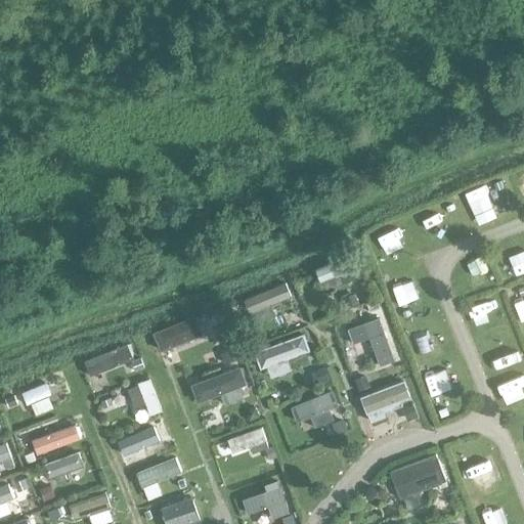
[(523,168),(512,174),(516,185),(523,181),(523,168)]
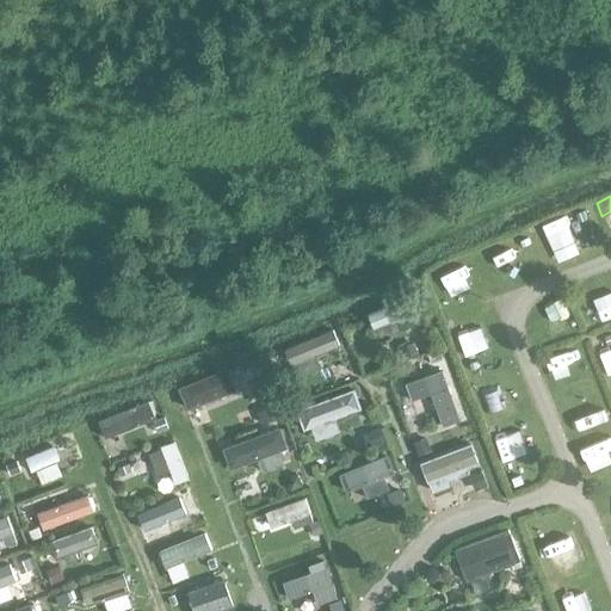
[(584,210),(574,214),(578,222),(586,218),(584,210)]
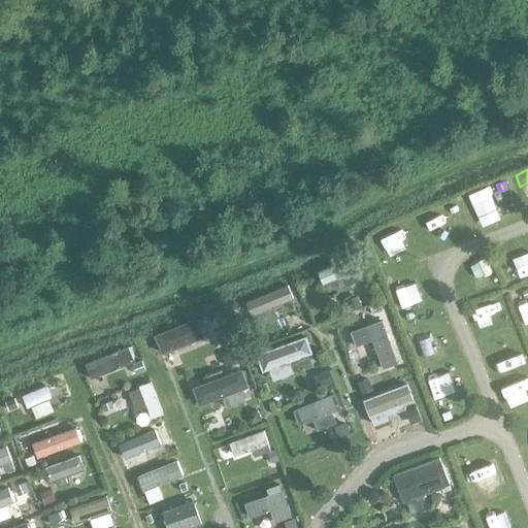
[(470,192),(477,212),(499,204),(492,184),(470,192)]
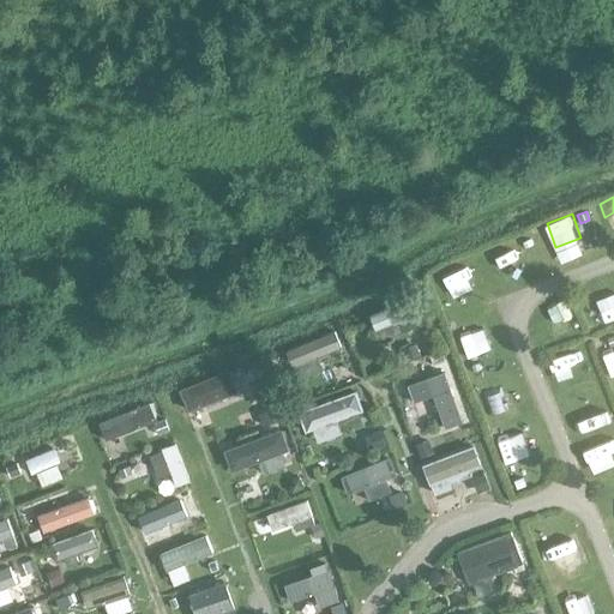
[(500,244),(506,268),(529,262),(523,238),(500,244)]
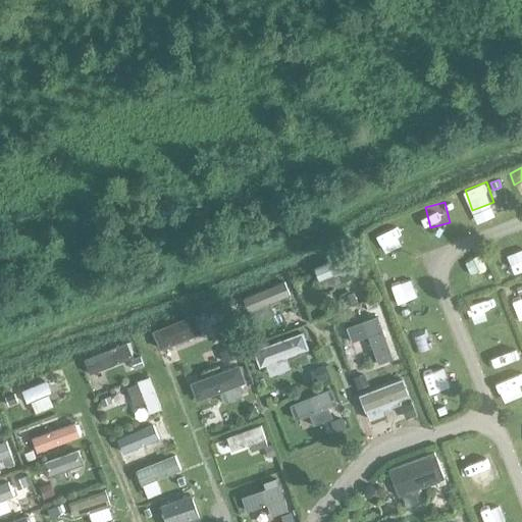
[(400,222),(384,230),(394,252),(410,245),(400,222)]
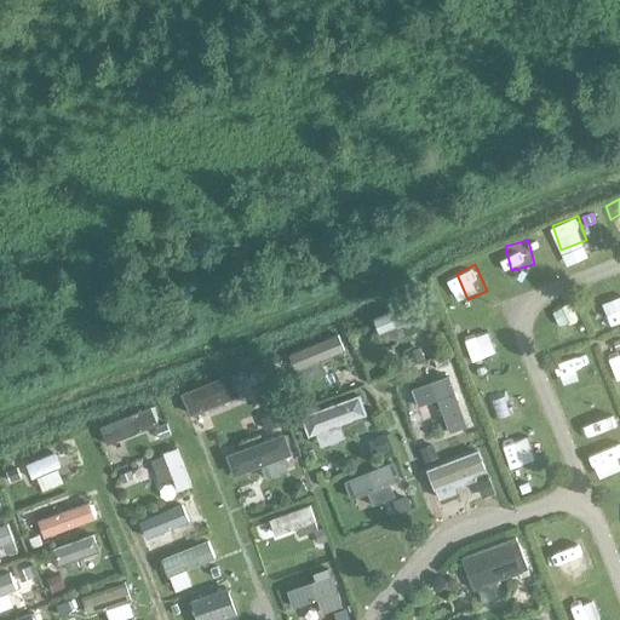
[(554,316),(566,340),(589,329),(578,305),(554,316)]
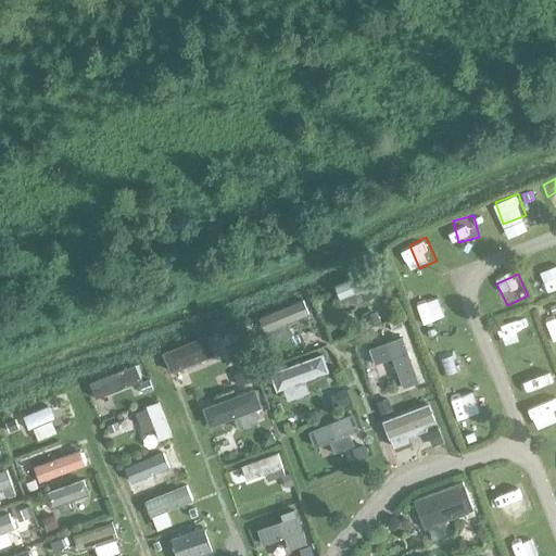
[(420,323),(445,314),(439,297),(414,306),(420,323)]
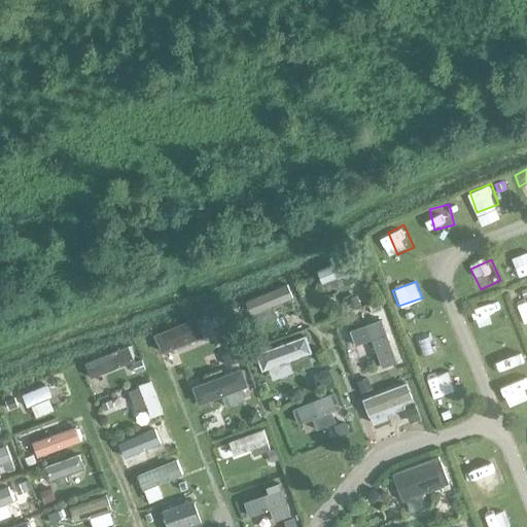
[(288,284),(246,299),(255,325),(278,317),(274,305),(293,297),(288,284)]
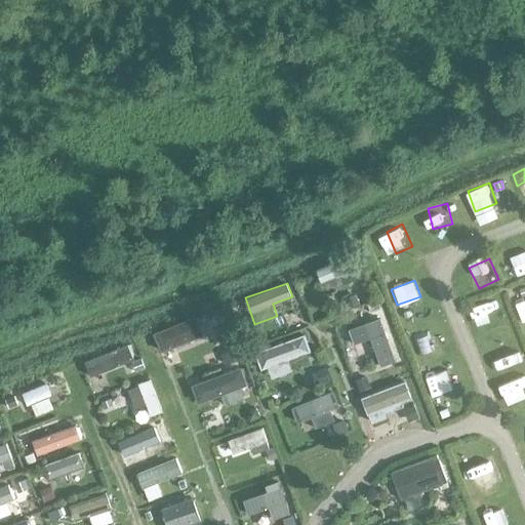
[(355,295),(344,299),(347,310),(359,306),(355,295)]
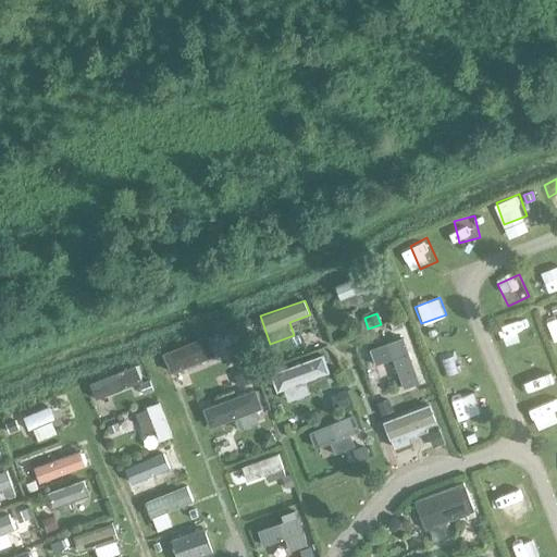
[(503,322),(507,334),(531,326),(528,314),(503,322)]
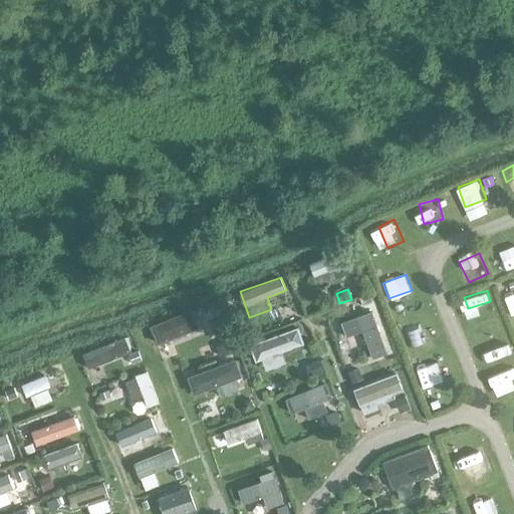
[(403,303),(395,307),(398,313),(405,310),(403,303)]
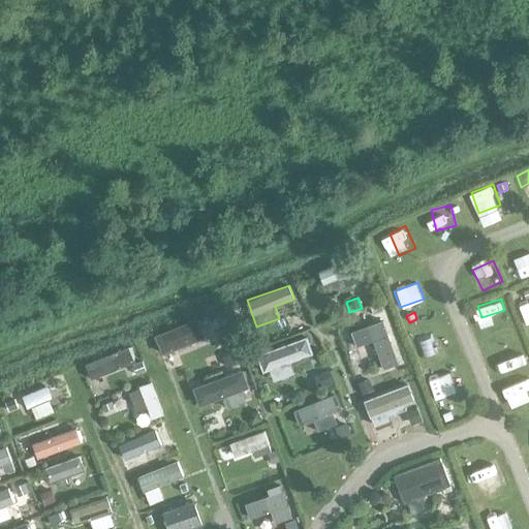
[(198,318),(159,331),(166,354),(206,342),(198,318)]
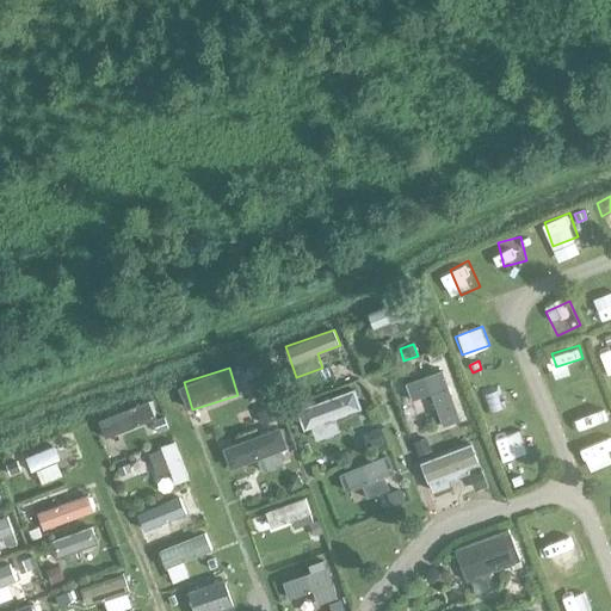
[(443,371),(407,383),(413,401),(431,394),(443,426),(461,420),(460,418),(443,371)]
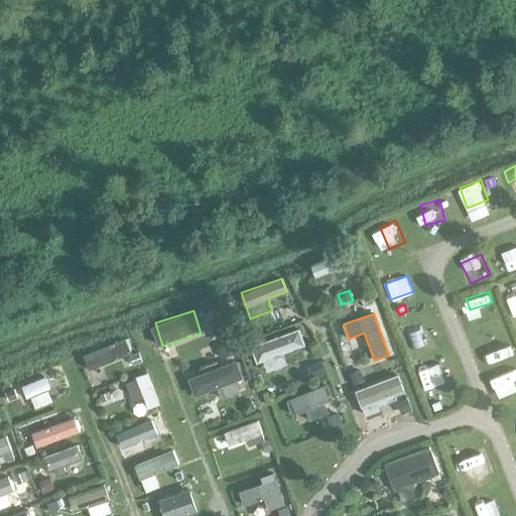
[(407,344),(430,338),(424,314),(401,320),(407,344)]
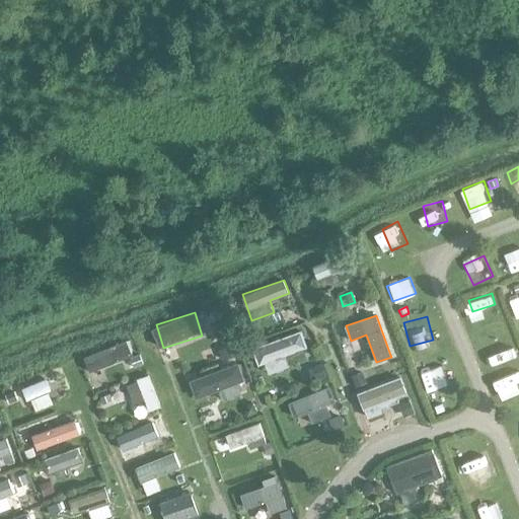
[(256,339),(253,329),(241,334),(244,343),(256,339)]
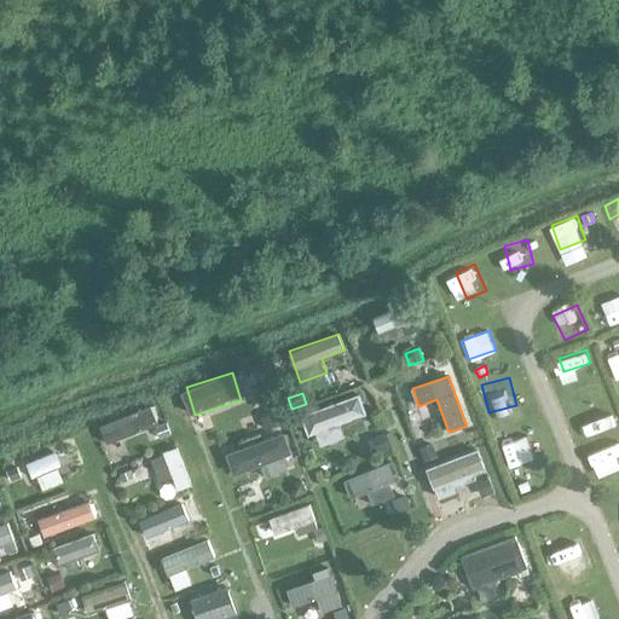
[(305,414),(313,434),(366,415),(359,393),(305,414)]
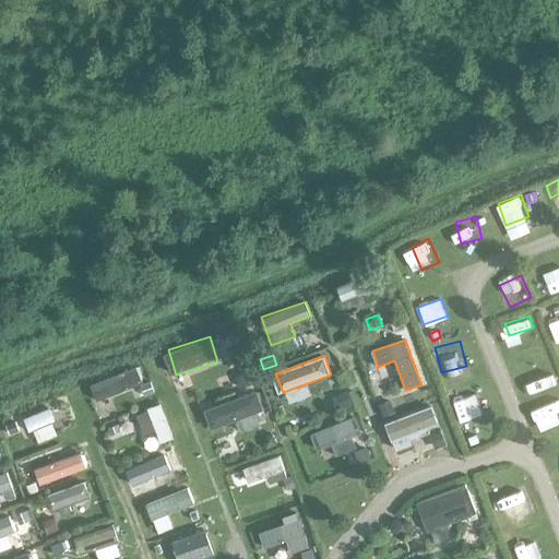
[(530,391),(551,383),(546,366),(524,372),(530,391)]
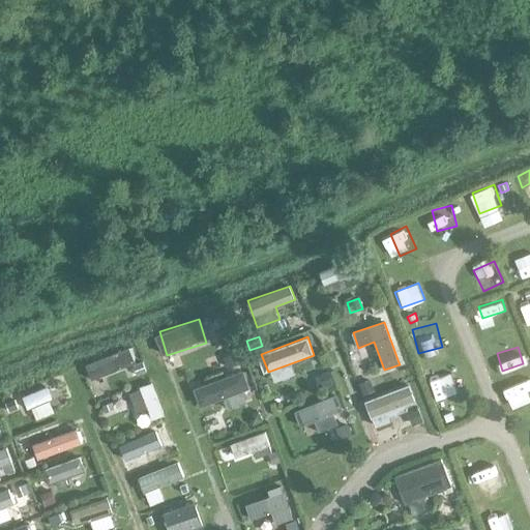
[(227,371),(242,364),(238,353),(223,360),(227,371)]
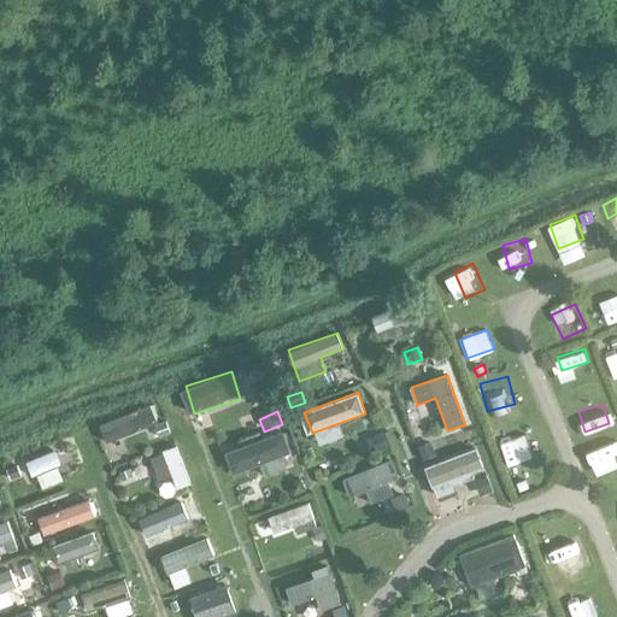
[(168,422),(157,427),(160,438),(171,434),(168,422)]
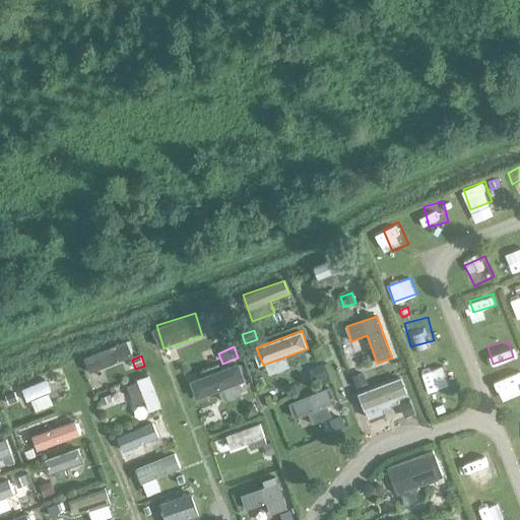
[(190,378),(197,398),(213,392),(216,402),(242,392),(238,382),(247,379),(240,360),(190,378)]
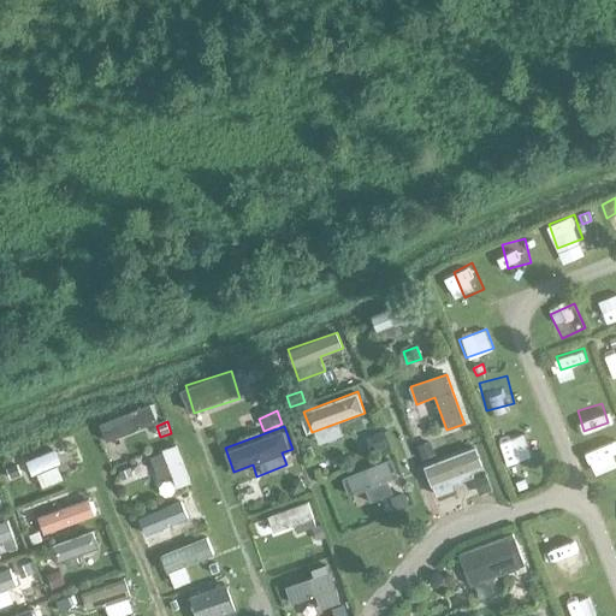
[(501,440),(508,465),(535,456),(528,433),(501,440)]
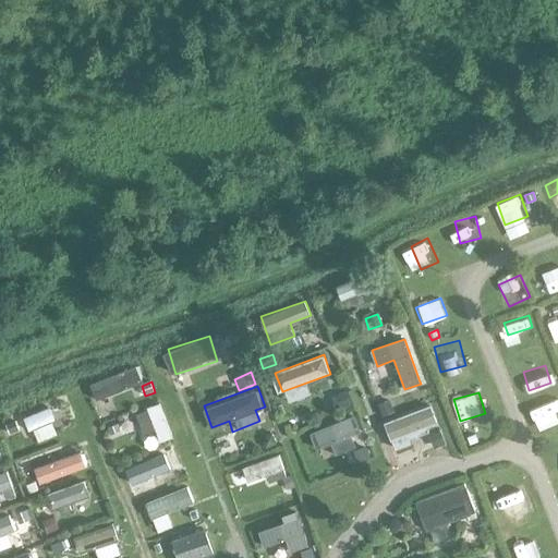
[(557,393),(534,403),(540,415),(557,408),(557,393)]
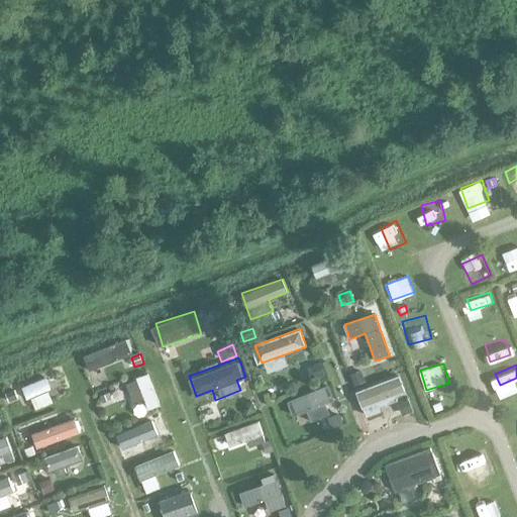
[(62,366),(32,377),(36,388),(66,377),(62,366)]
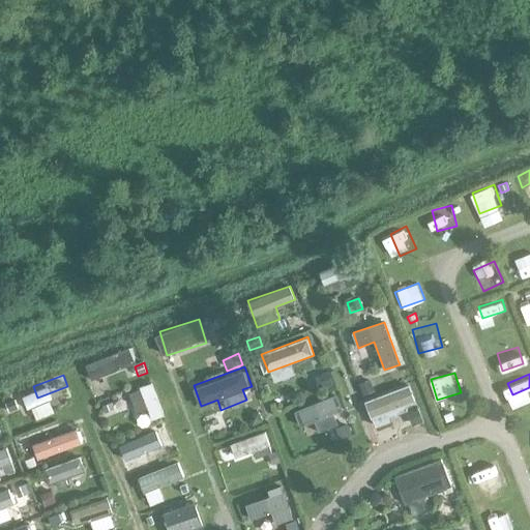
[(321,390),(333,385),(329,375),(318,379),(321,390)]
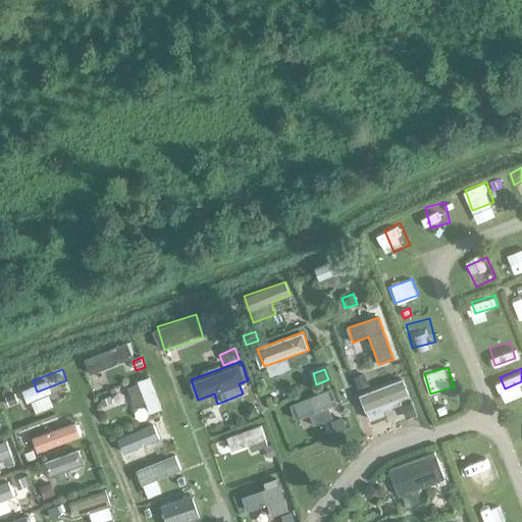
[(368,385),(365,376),(356,380),(359,388),(368,385)]
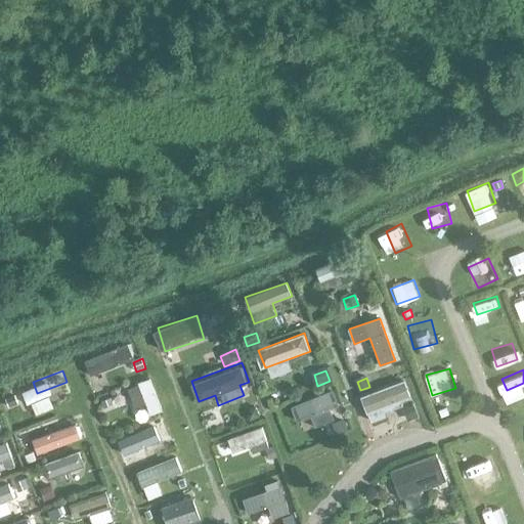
[(407,378),(360,395),(366,411),(413,394),(407,378)]
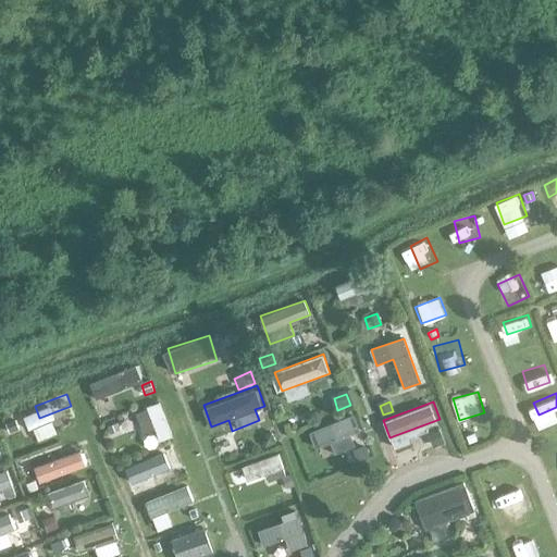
[(171,437),(158,405),(134,415),(143,436),(155,432),(159,443),(171,437)]
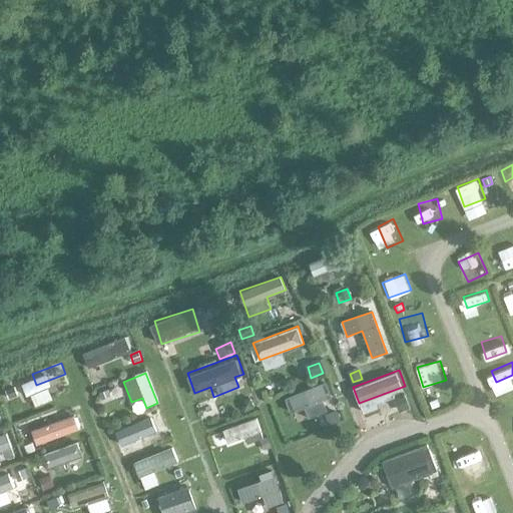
[(328,380),(288,395),(294,411),(334,395),(328,380)]
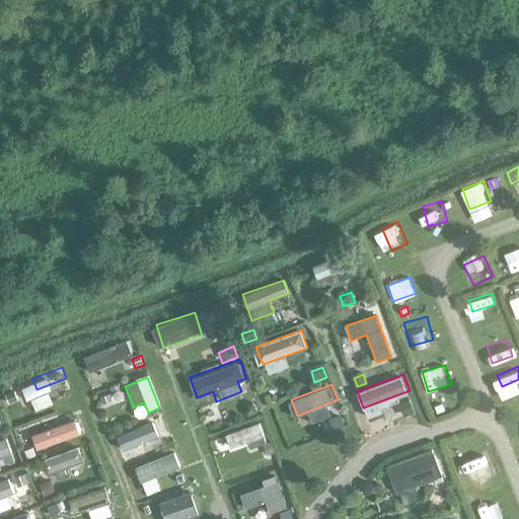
[(16,391),(6,395),(9,404),(19,400),(16,391)]
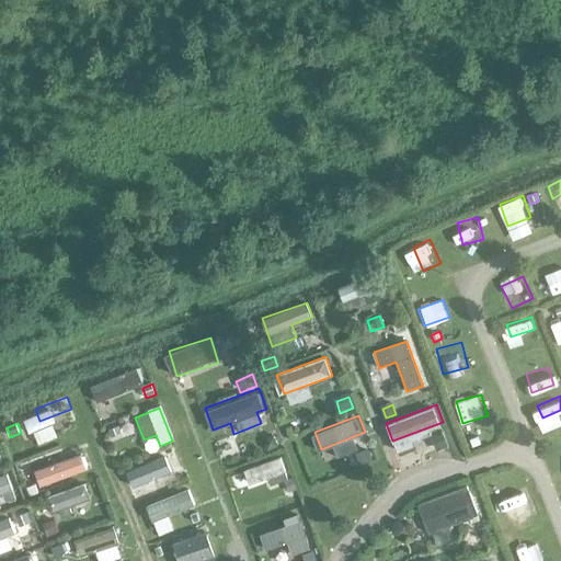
[(118,427),(109,431),(111,438),(121,434),(118,427)]
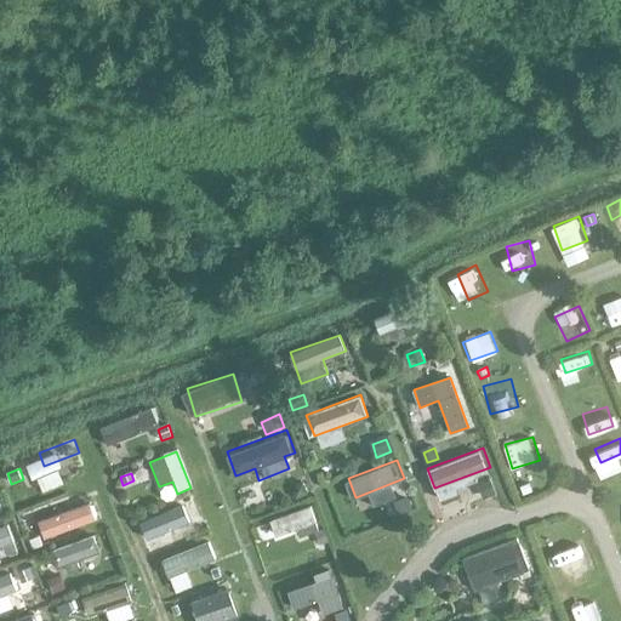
[(489,483),(479,486),(484,500),(494,496),(489,483)]
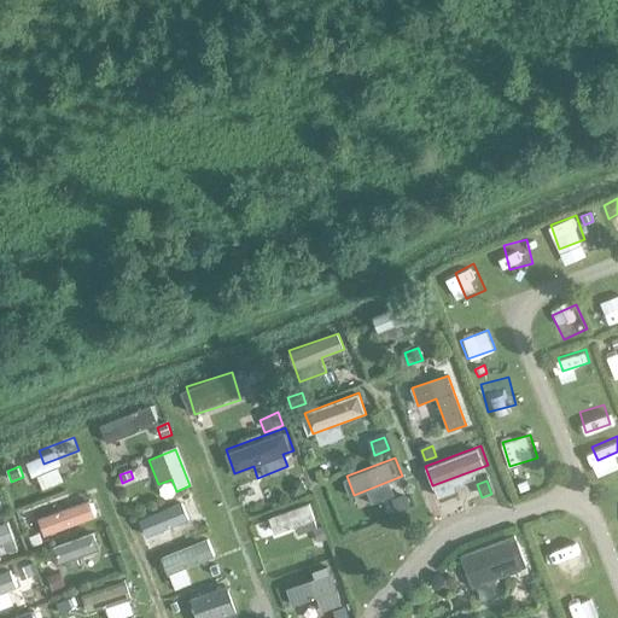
[(305,491),(301,482),(291,487),(295,495),(305,491)]
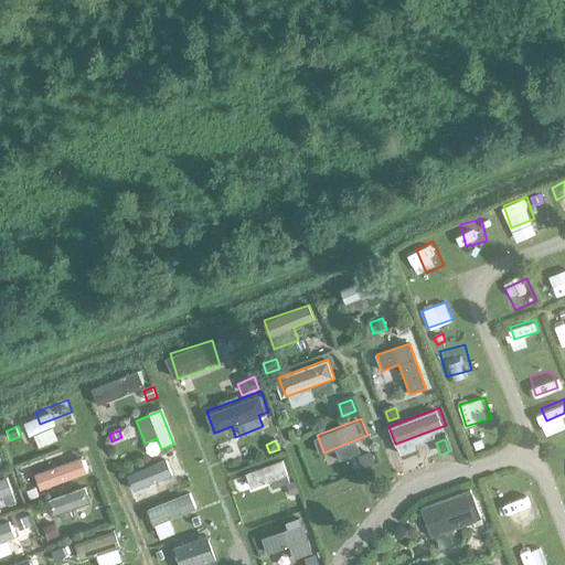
[(480,440),(472,445),(476,451),(483,448),(480,440)]
